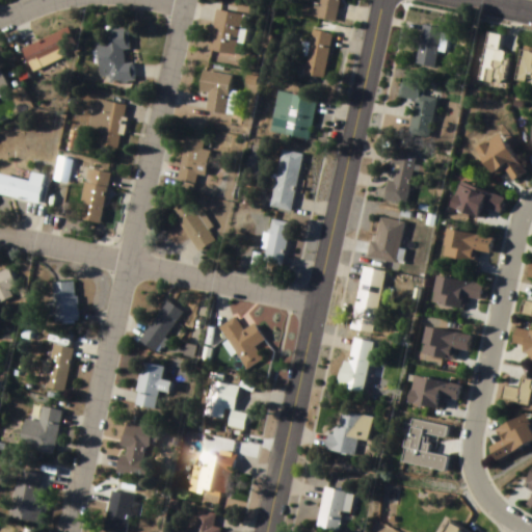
[(335,23),(339,0),(316,0),(313,19),(335,23)]
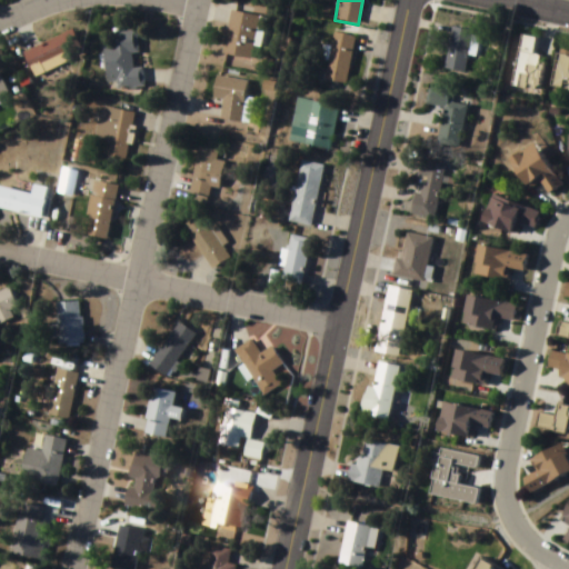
[(222,55),(251,60),(260,18),(231,11),(222,55)]
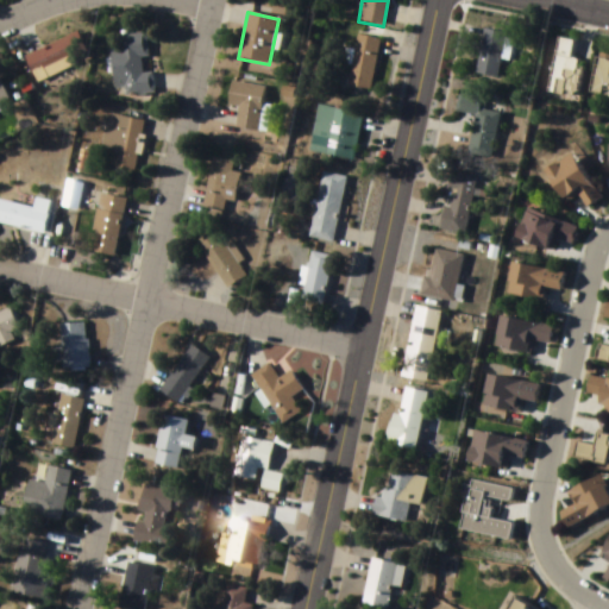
[(500,80),(506,33),(484,31),(477,76),(500,80)]
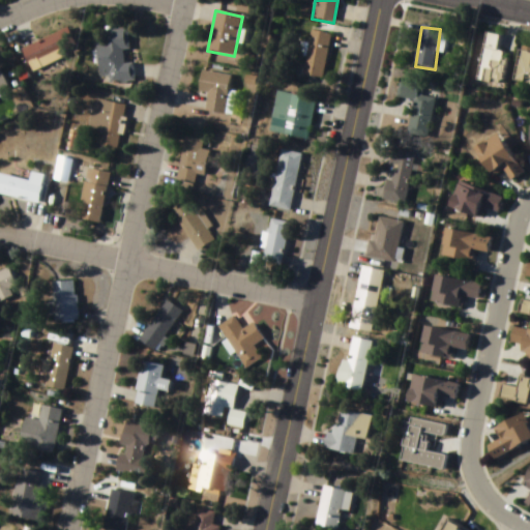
[(22,49),(31,72),(65,57),(63,52),(75,47),(68,29),(22,49)]
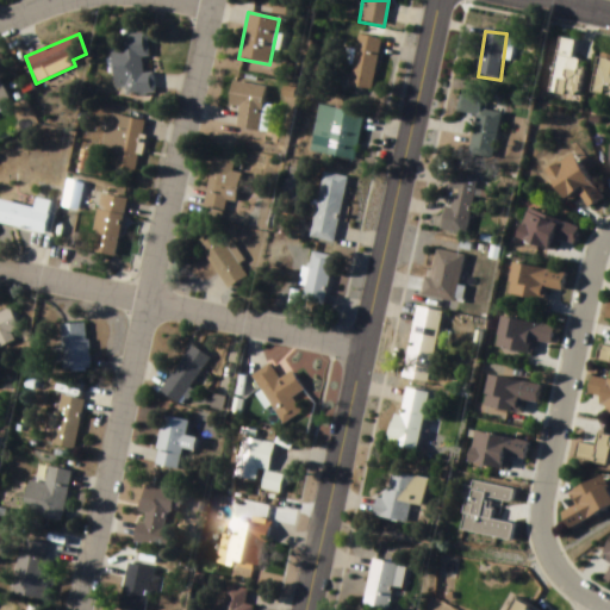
[(154,73),(142,74),(142,58),(149,57),(148,35),(111,36),(113,97),(154,95),(154,73)]
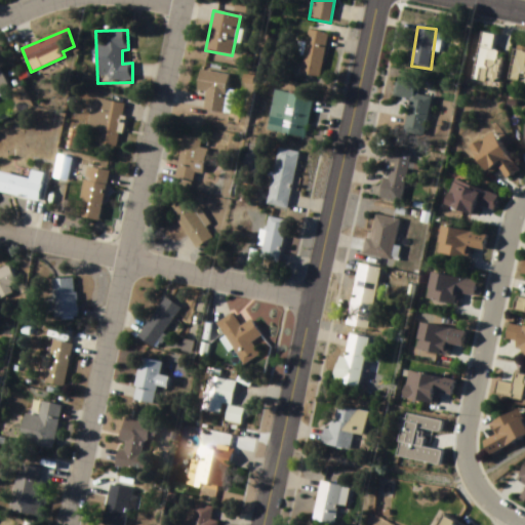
[(327,34),(307,31),(299,74),(320,78),(327,34)]
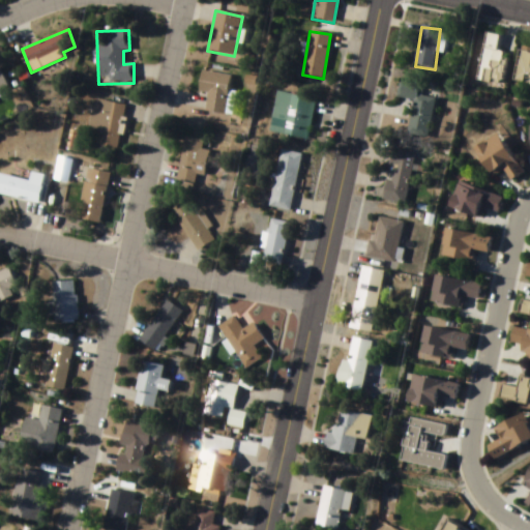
[(0,91),(8,89),(0,68),(0,91)]
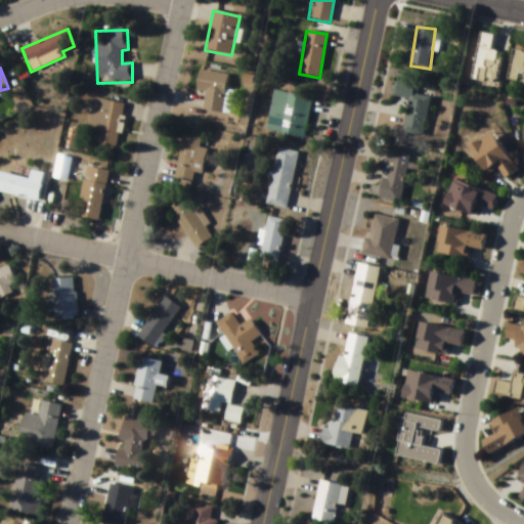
[(227,76),(199,71),(195,91),(206,92),(203,111),(221,114),(227,76)]
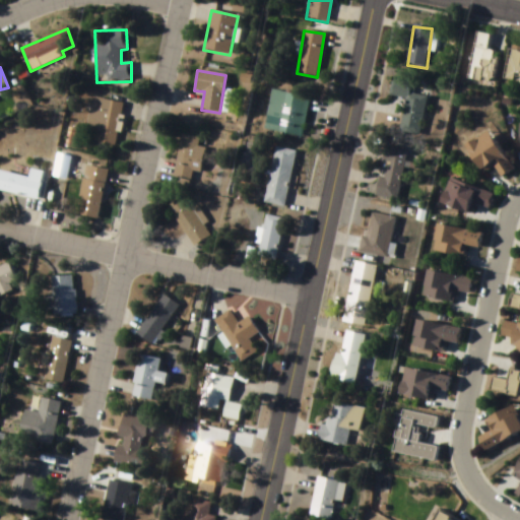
[(427,96),(412,94),(413,84),(392,79),(389,96),(405,100),(399,132),(419,136),(427,96)]
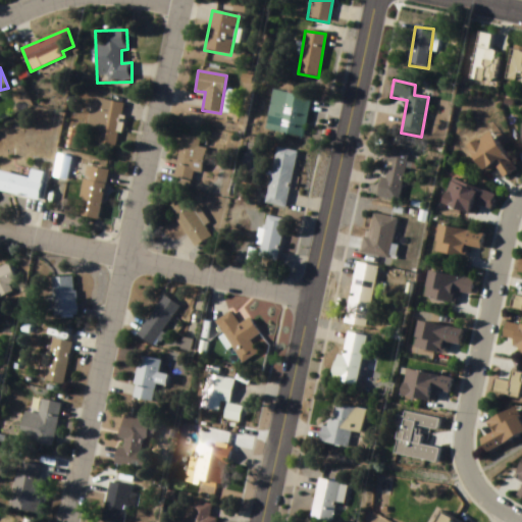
[(273,92),(264,129),(302,138),(310,100),(273,92)]
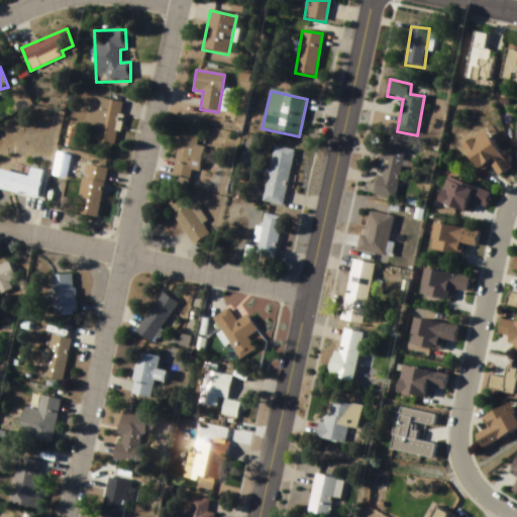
[(115,147),(122,103),(96,99),(88,142),(115,147)]
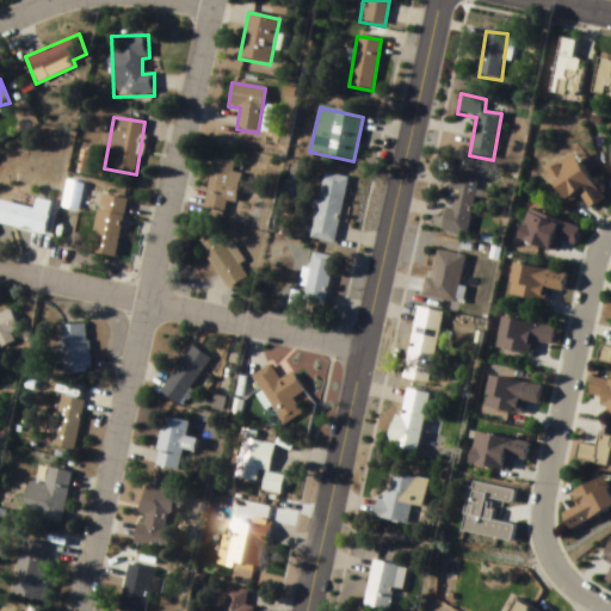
[(545,172),(565,203),(580,195),(588,210),(602,203),(574,155),(545,172)]
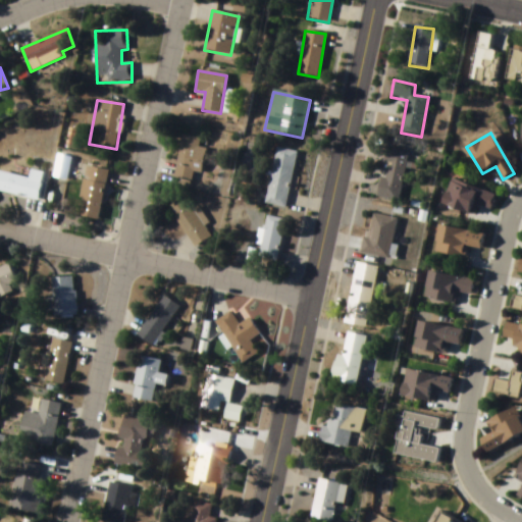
[(198,147),(200,140),(183,136),(172,178),(191,183),(194,172),(200,173),(206,149),(198,147)]
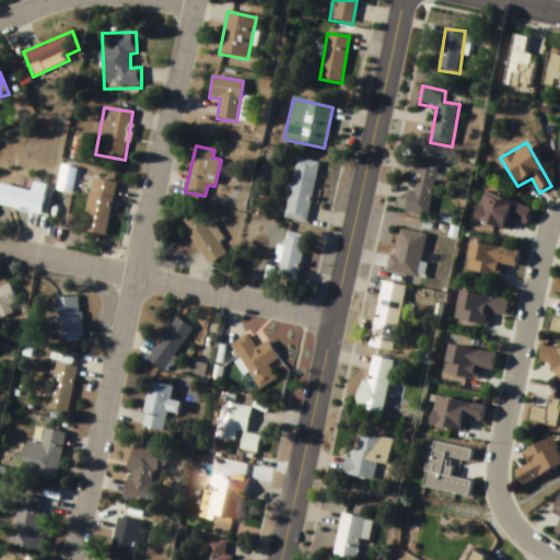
[(318,163),(294,159),(283,220),(307,223),(318,163)]
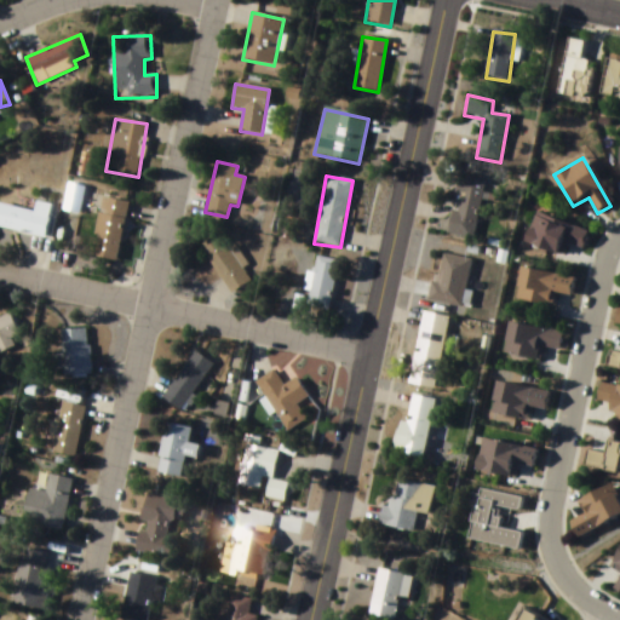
[(484,182),(459,177),(446,235),(471,240),(484,182)]
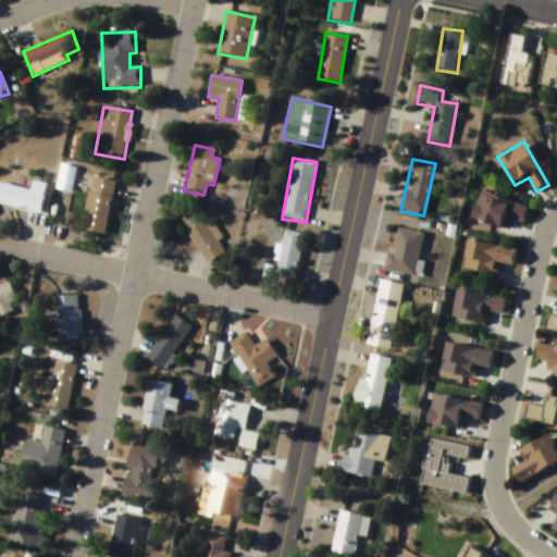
[(114,183),(75,177),(73,189),(87,192),(82,232),(106,235),(114,183)]
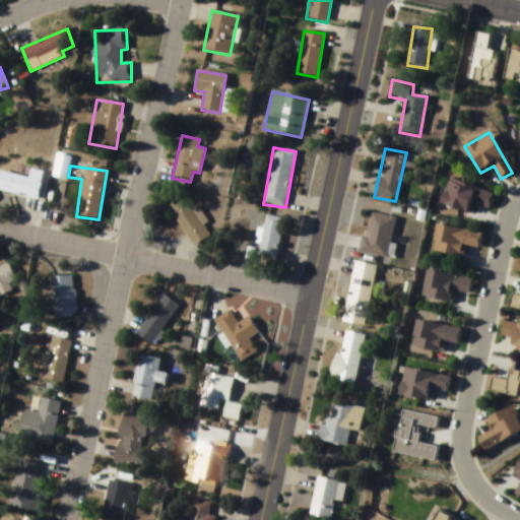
[(0,192),(38,200),(43,173),(30,170),(28,178),(0,172),(0,192)]
